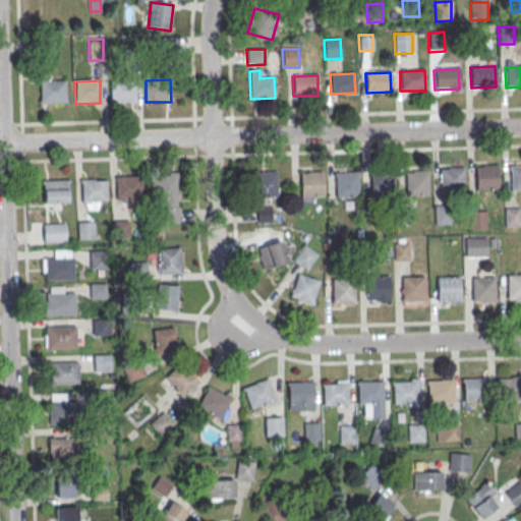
[(110,81),(134,80),(135,103),(111,104),(110,81)]
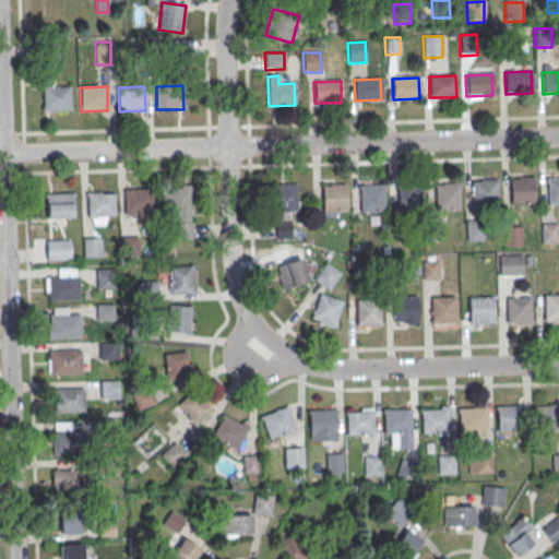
[(43,88),(69,87),(70,111),(43,113),(43,88)]
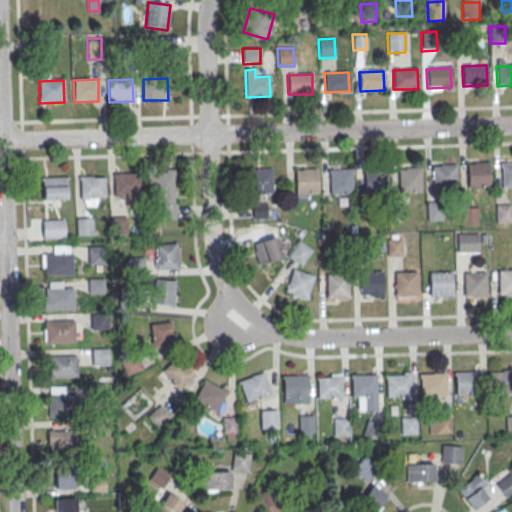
[(468,163),(489,162),(490,186),(468,186),(468,163)]
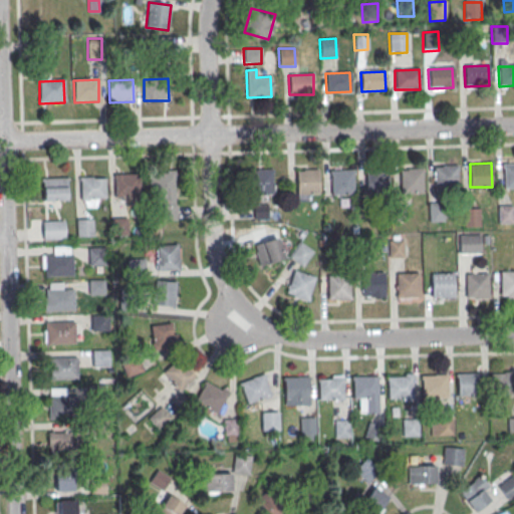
[(504,164),(513,163),(513,187),(505,187),(504,164)]
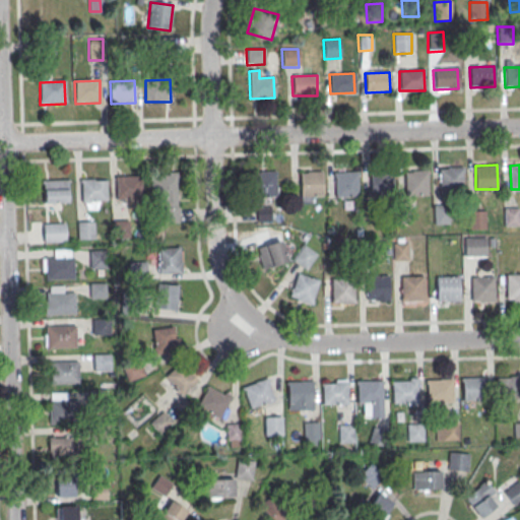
[(441,168),(462,168),(462,191),(441,192),(441,168)]
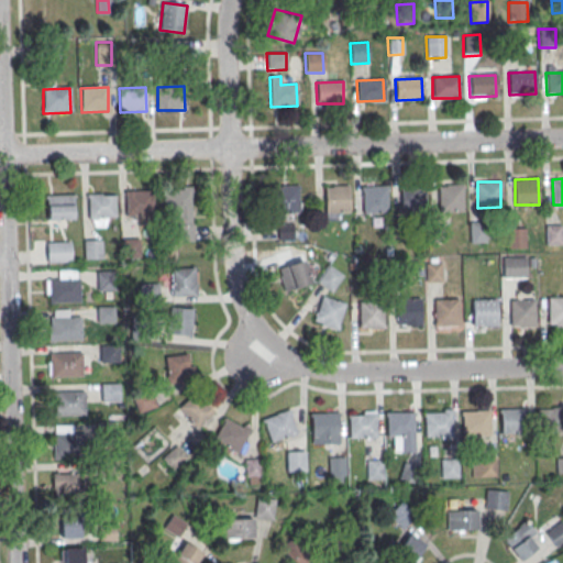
[(439,185),(462,184),(463,210),(439,211),(439,185)]
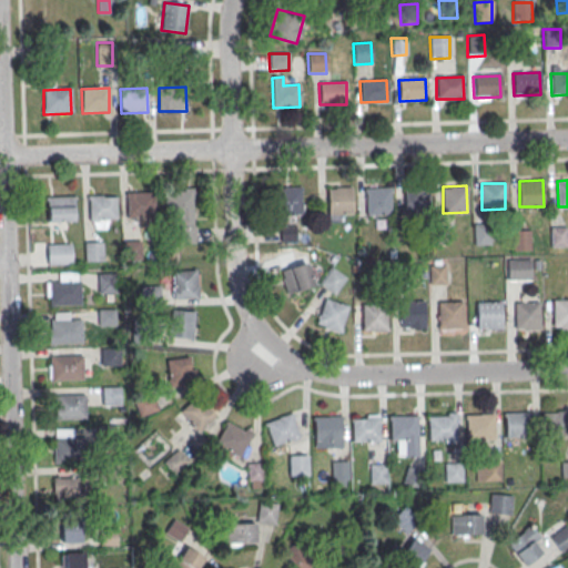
[(276,188),(300,186),(301,213),(276,213),(276,188)]
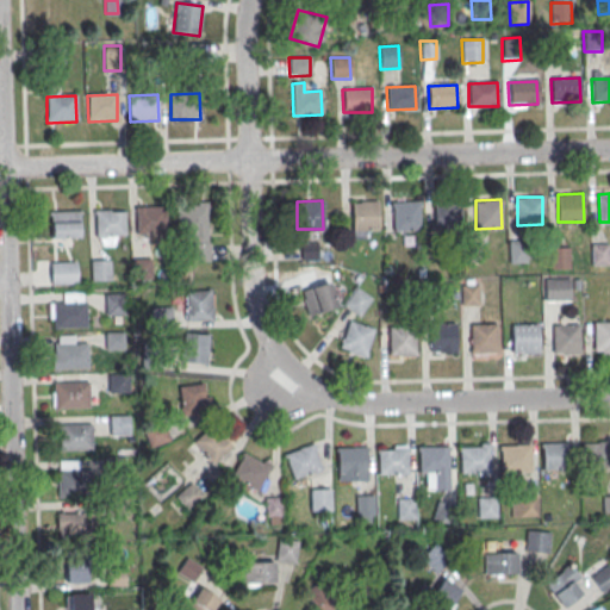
[(353,201),(378,200),(379,229),(353,229),(353,201)]
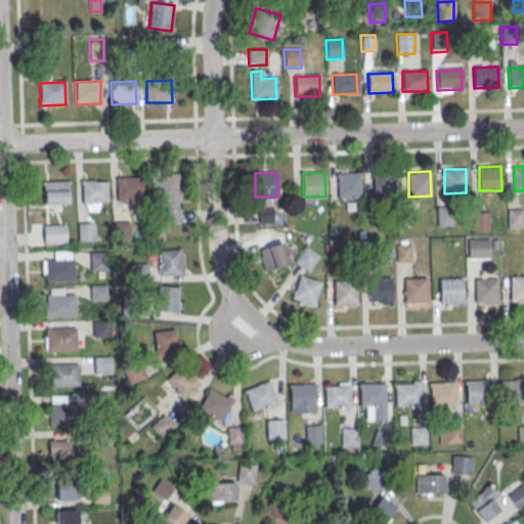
[(338,173),(360,173),(360,198),(339,198),(338,173)]
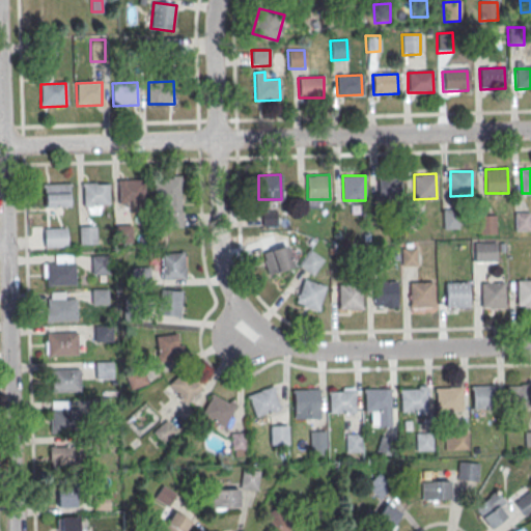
[(378,175),(399,175),(400,200),(378,200),(378,175)]
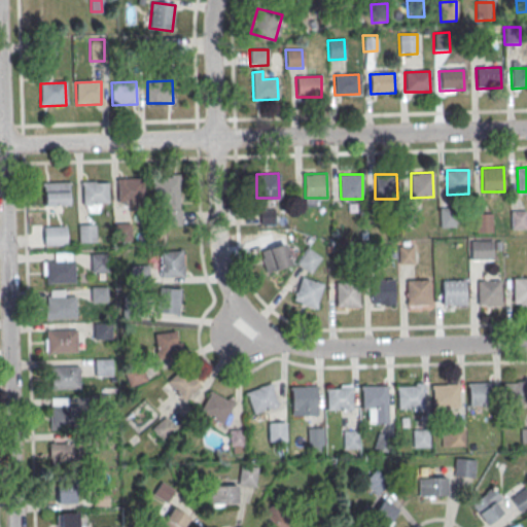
[(153,176),(179,176),(179,199),(154,199),(153,176)]
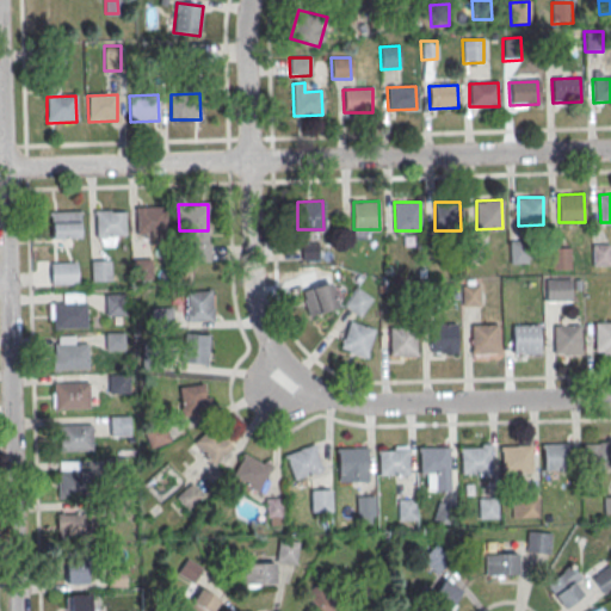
[(136,205),(166,205),(166,232),(137,232),(136,205)]
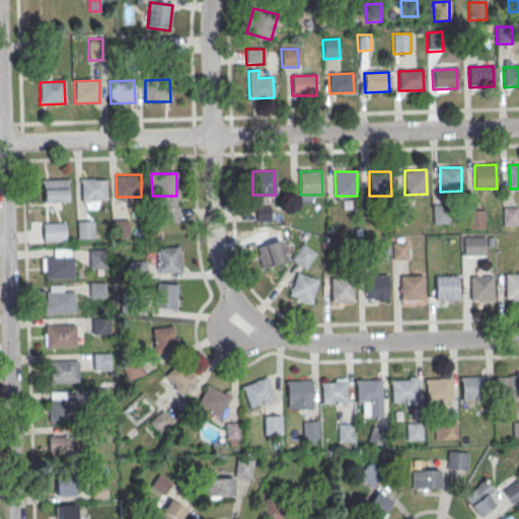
[(81,178),(106,177),(106,200),(82,201),(81,178)]
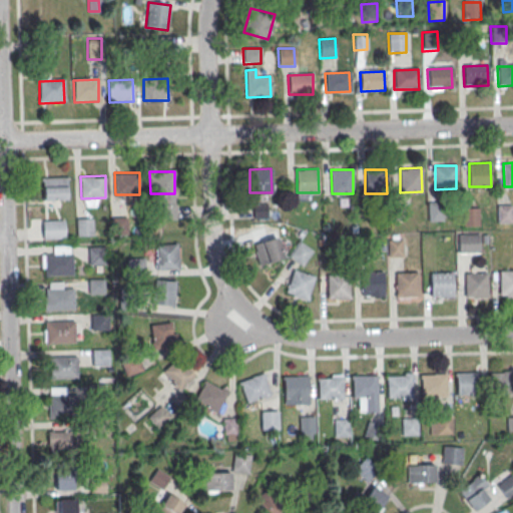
[(42,177),(67,176),(67,198),(43,199),(42,177)]
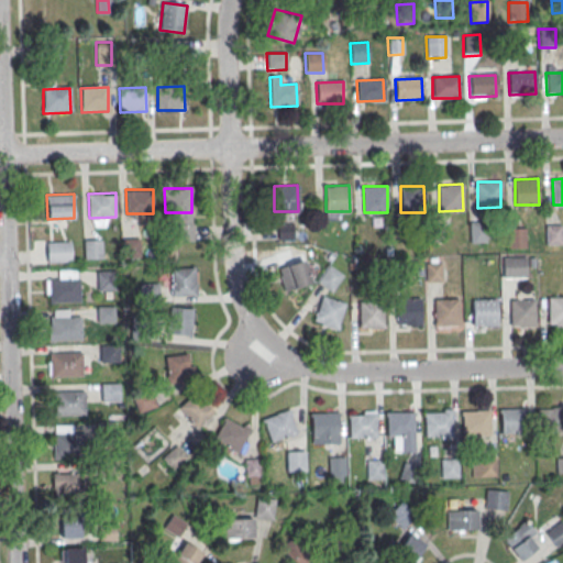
[(470,221),(486,221),(487,242),(471,242),(470,221)]
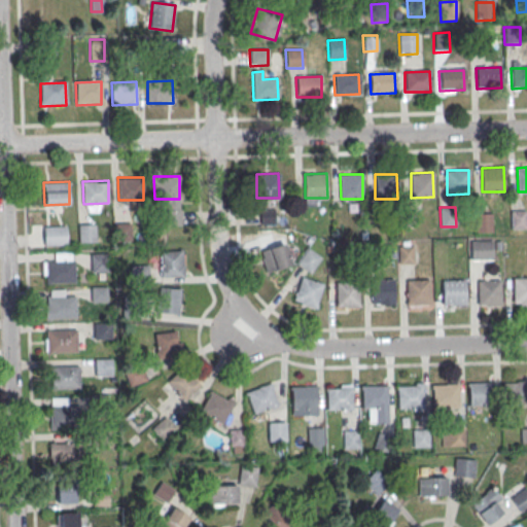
[(511,211),(526,210),(526,229),(512,230),(511,211)]
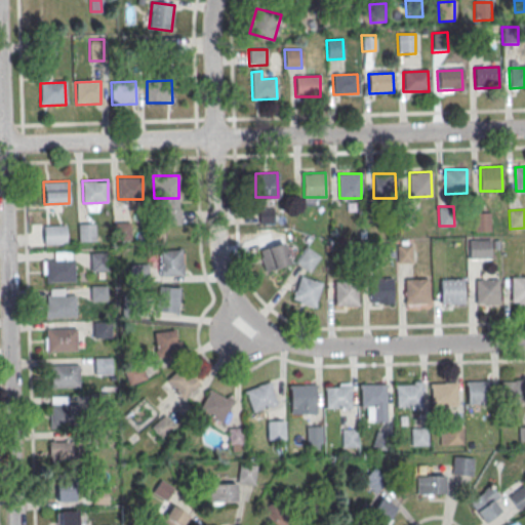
[(474,212),(489,212),(490,231),(475,232),(474,212)]
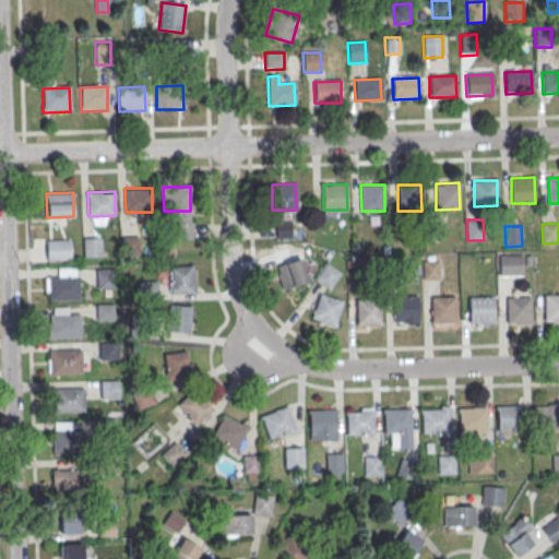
[(120,237),(139,237),(140,256),(120,257),(120,237)]
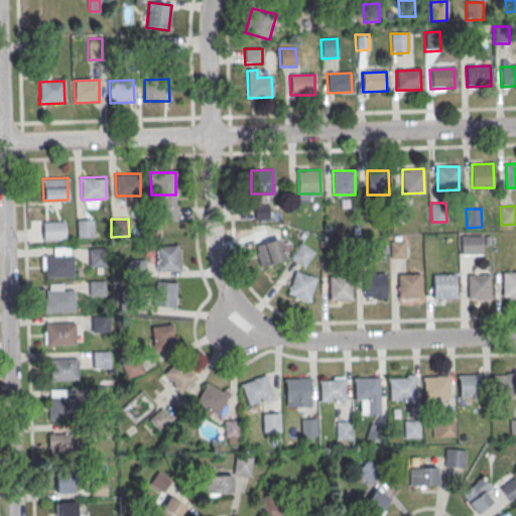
[(77,220),(94,220),(95,237),(77,238),(77,220)]
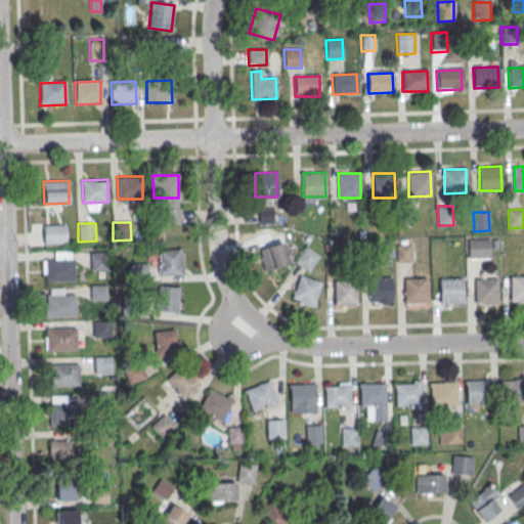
[(43,225),(60,224),(61,243),(43,244),(43,225)]
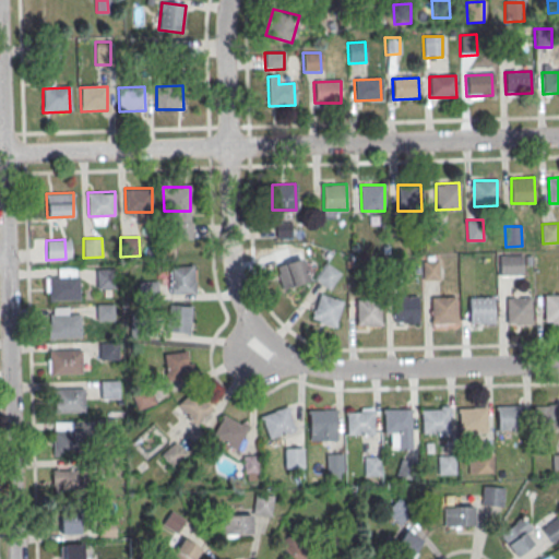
[(499,256),(522,254),(522,274),(500,275),(499,256)]
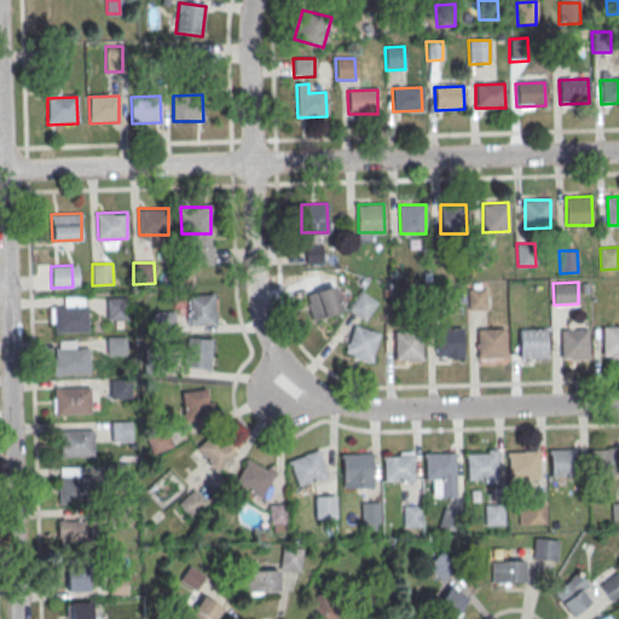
[(333,284),(341,310),(312,319),(304,293),(333,284)]
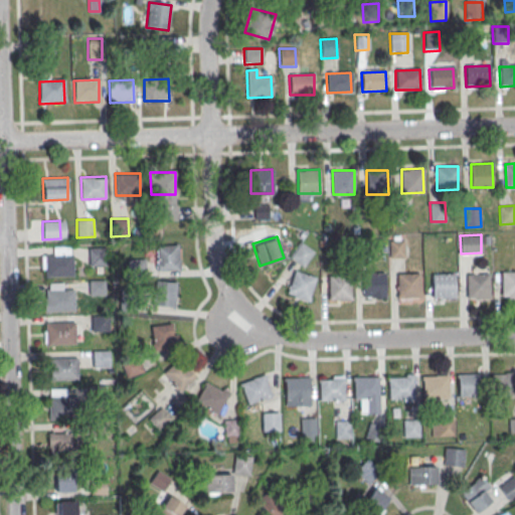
[(403,256),(403,236),(389,236),(389,256),(403,256)]
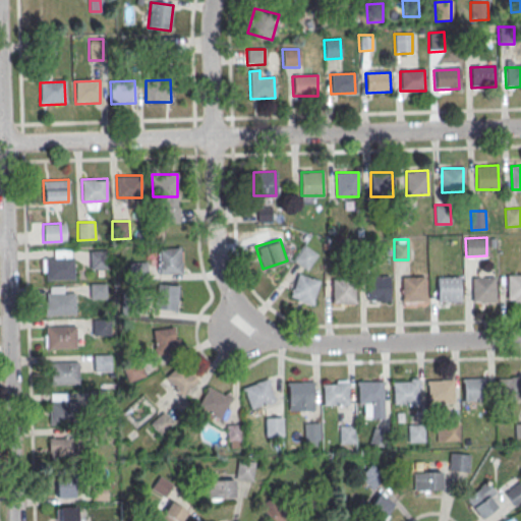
[(317,253),(304,244),(293,261),(306,270),(317,253)]
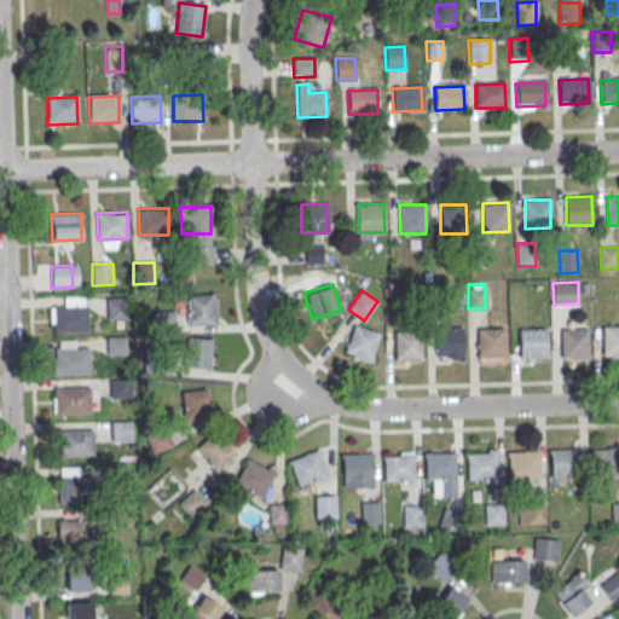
[(187,294),(214,293),(215,324),(189,324),(187,294)]
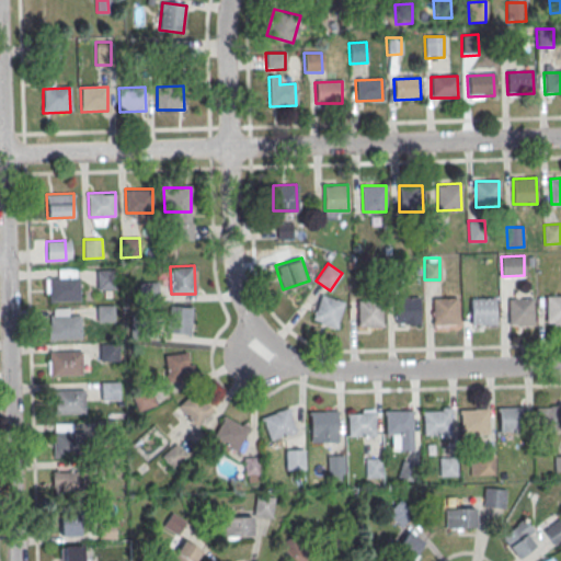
[(96,270),(115,270),(116,289),(96,289),(96,270)]
